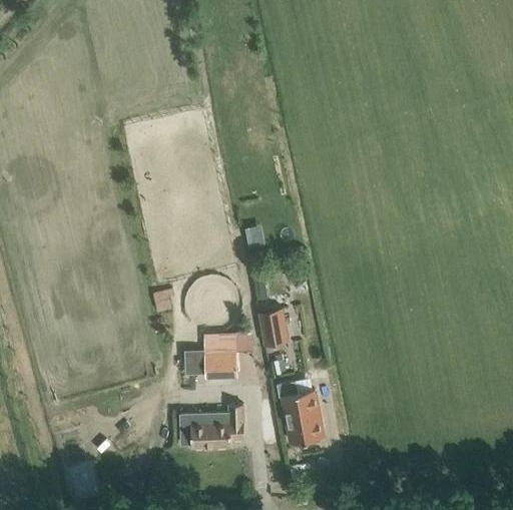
[(253,235),(269,232),(266,214),(250,217),(253,235)]
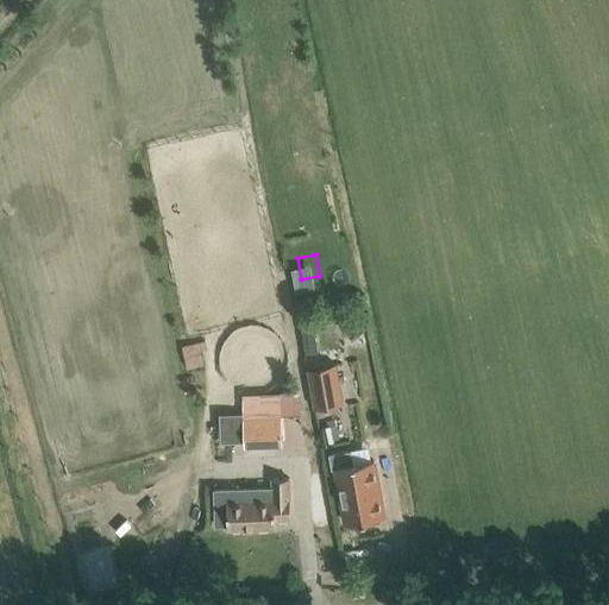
[(198,344),(181,347),(186,369),(202,365),(198,344)]
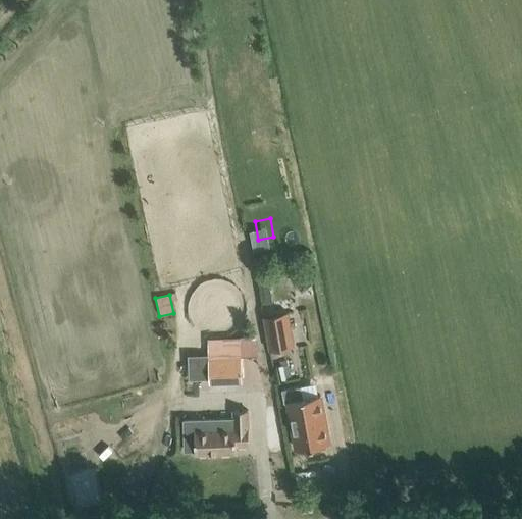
[(264,317),(270,352),(293,348),(286,313),(264,317)]
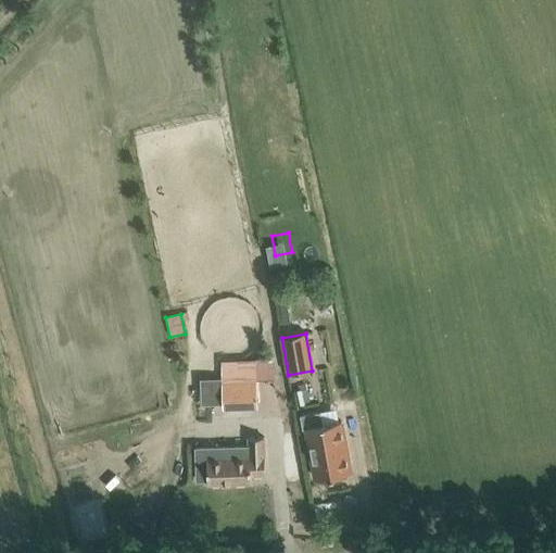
[(239,380),(220,381),(223,413),(257,411),(254,381),(272,381),(272,361),(238,362),(239,380)]
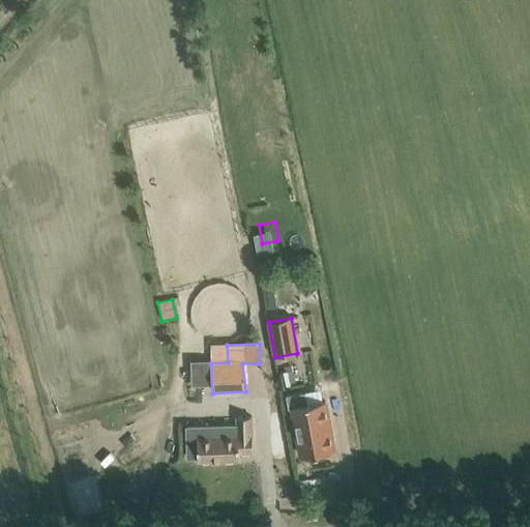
[(291,409),(299,458),(317,455),(317,460),(329,457),(329,452),(332,451),(324,403),(306,406),(304,392),(285,396),(288,410),(291,409)]
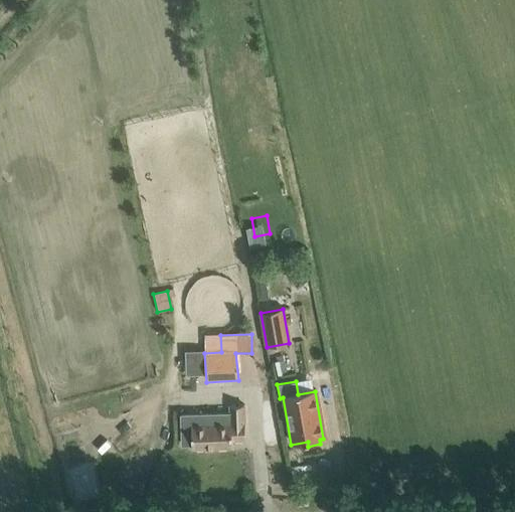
[(192,451),(232,449),(232,443),(245,442),(244,423),(243,423),(243,407),(228,407),(228,414),(180,415),(181,448),(192,447),(192,451)]
